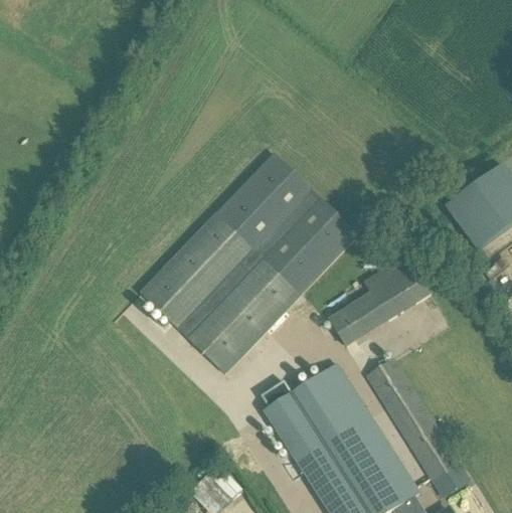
[(271,154),(137,295),(222,375),(356,235),(271,154)]
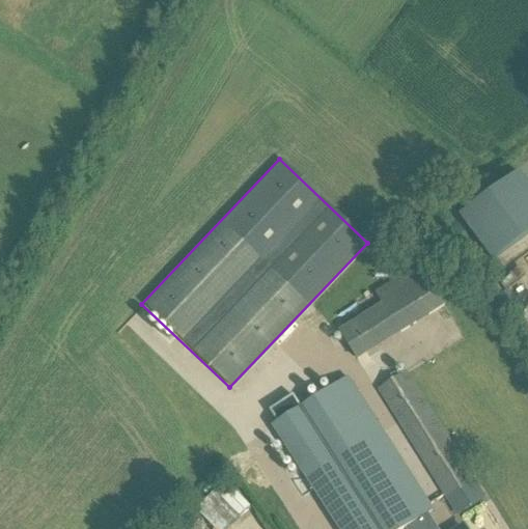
[(527,198),(511,174),(457,207),(483,244),(527,215),(527,198)]
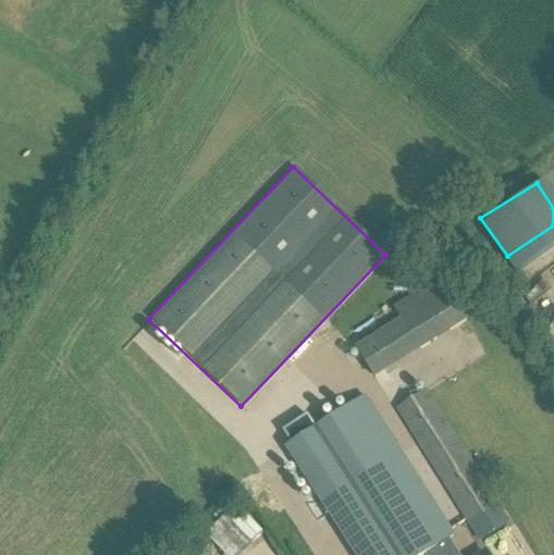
[(389,306),(398,322),(358,347),(377,378),(468,320),(450,291),(446,293),(436,276),(389,306)]
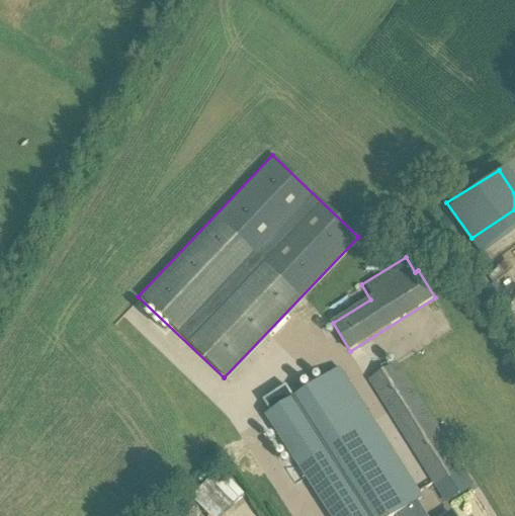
[(368,379),(437,488),(465,469),(398,361),(368,379)]
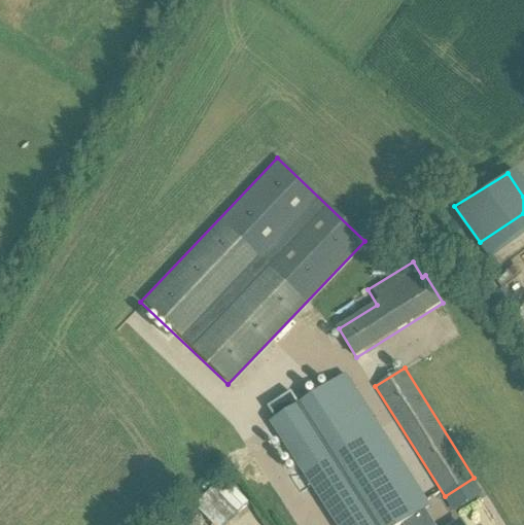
[(289,388),(266,404),(274,417),(269,420),(337,524),(391,524),(402,519),(404,523),(425,509),(430,505),(344,372),(298,401),(289,388)]
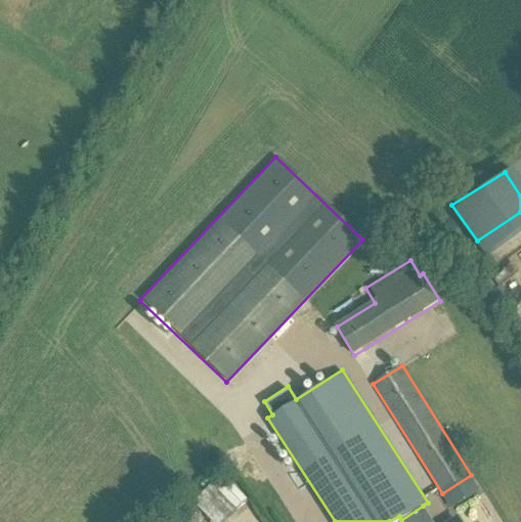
[(188,501),(208,521),(220,521),(244,501),(212,467),(201,477),(207,484),(188,501)]
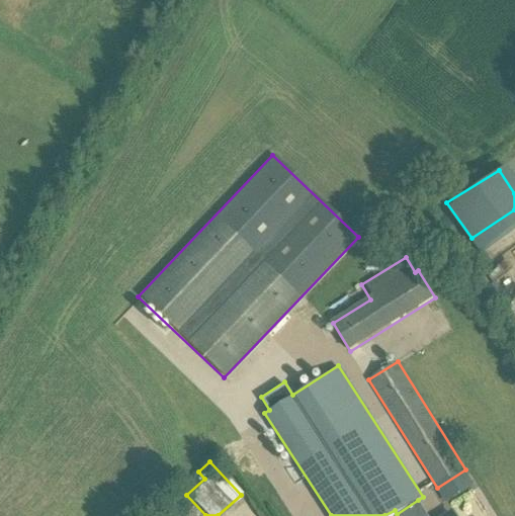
[(398,515),(453,515),(450,511),(442,515),(428,515),(418,500),(397,514),(398,515)]
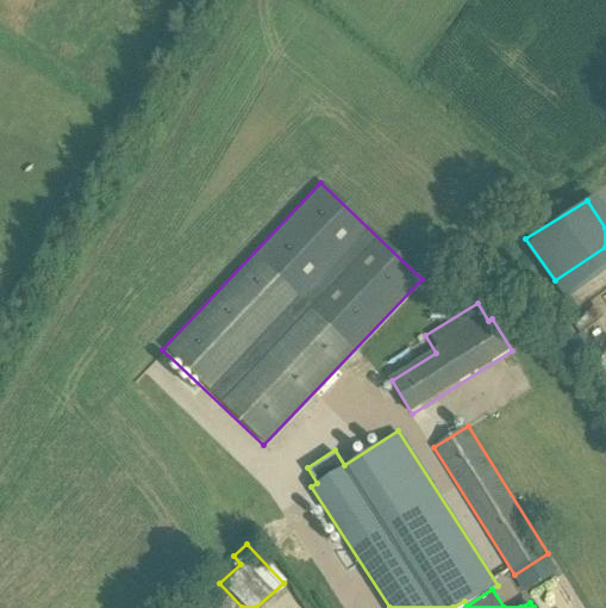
[(200,607),(227,607),(231,606),(218,591),(200,607)]
